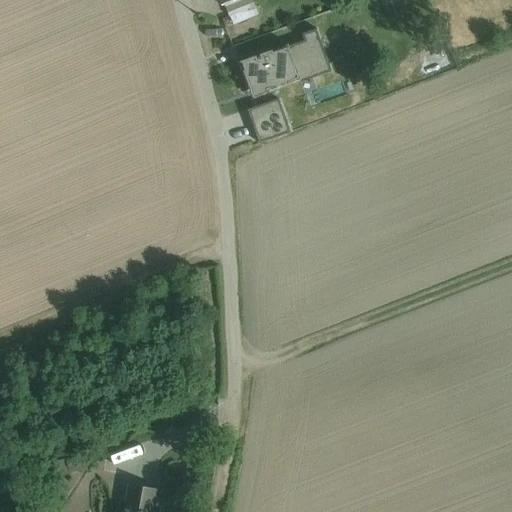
[(252,0),(232,0),(224,3),(233,25),(259,15),(252,0)]
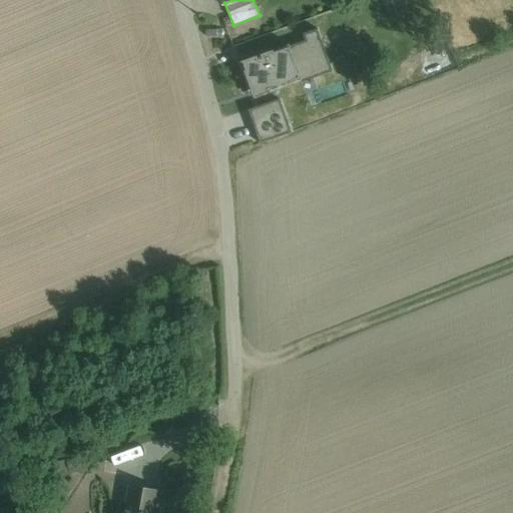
[(245,70),(243,70),(253,99),(271,94),(270,90),(332,69),(318,29),(303,34),(306,41),(242,63),(245,70)]
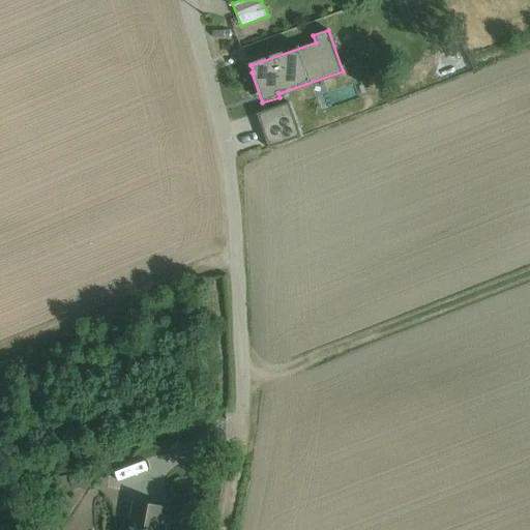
[(289,102),(277,106),(282,118),(262,125),(268,145),(267,145),(268,149),(300,137),(289,102)]
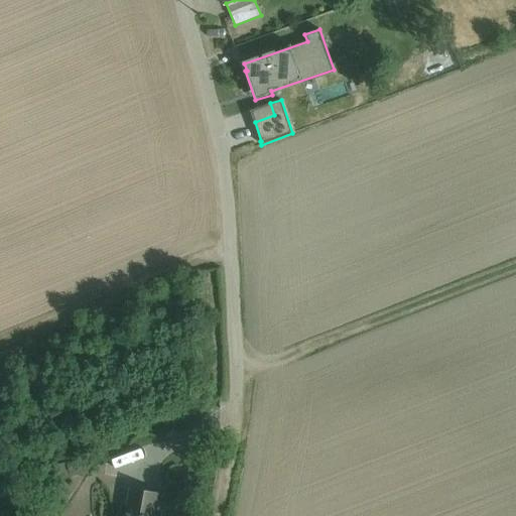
[(274,115),(270,103),(250,111),(260,141),(261,141),(255,122),(274,115)]
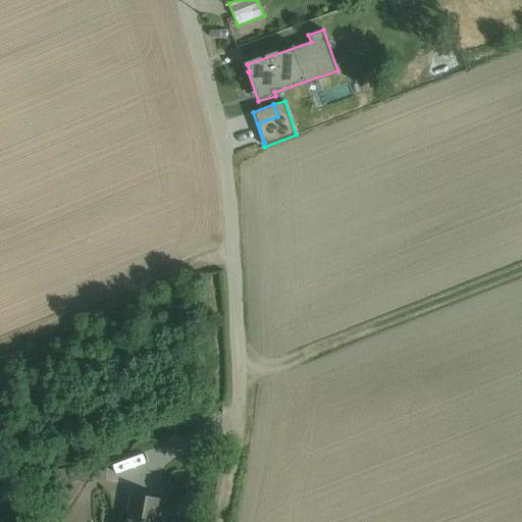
[(88,463),(66,468),(70,483),(91,477),(88,463)]
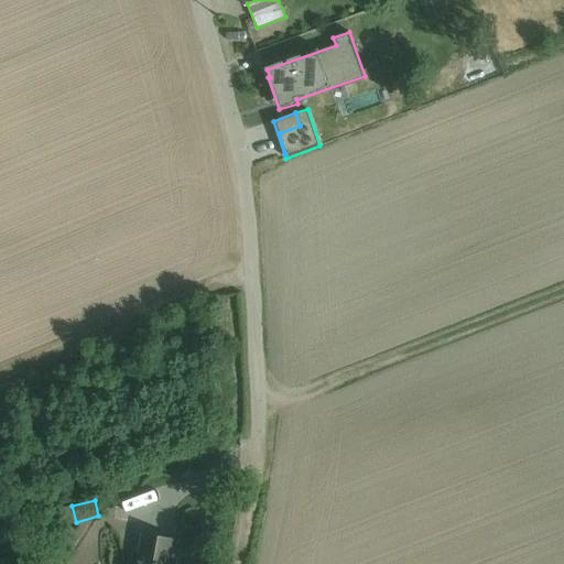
[(167,563),(173,540),(143,534),(138,563),(167,563)]
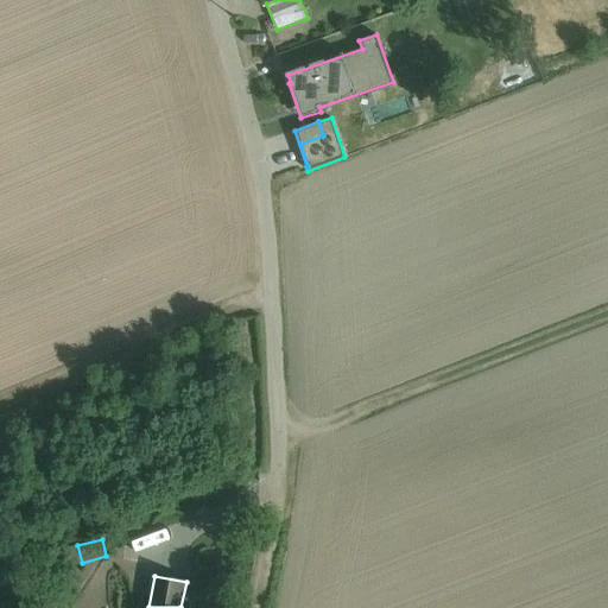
All buildings are outlined.
